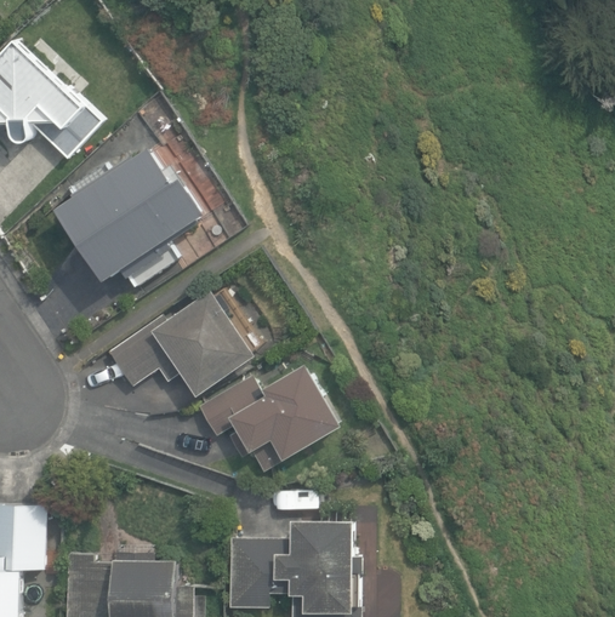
[(30,120),(68,160),(103,121),(17,41),(0,60),(0,123),(11,123),(12,133),(15,140),(21,143),(27,143),(32,138),(32,132),(30,120)]
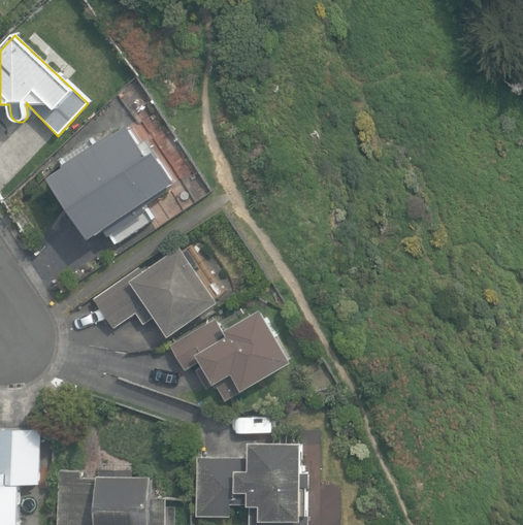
[(104,228),(115,243),(151,220),(139,201),(170,182),(158,161),(151,165),(143,153),(140,155),(126,132),(56,174),(58,178),(59,186),(60,193),(64,205),(72,217),(84,226),(90,229),(94,234),(104,228)]
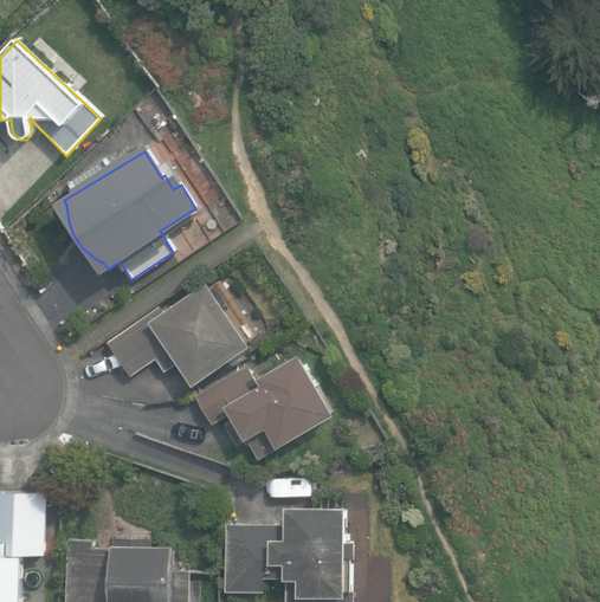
[(179,363),(194,386),(251,347),(207,283),(162,314),(159,308),(107,343),(130,377),(154,361),(163,374),(179,363)]
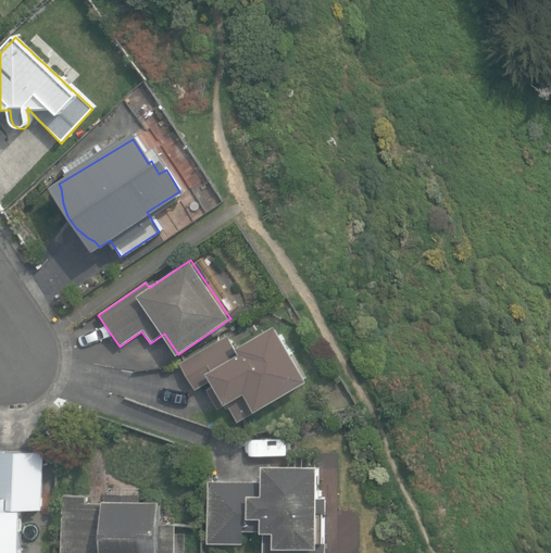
[(212,381),(236,423),(308,381),(275,326),(234,350),(225,337),(178,364),(195,391),(212,381)]
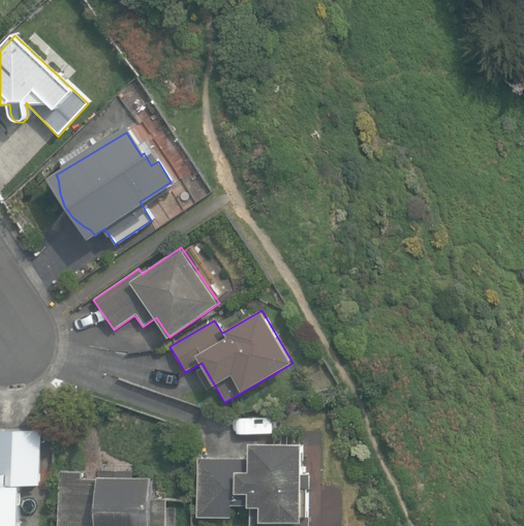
[(17,525),(18,487),(6,487),(6,483),(36,484),(37,433),(0,432),(0,525),(17,525)]
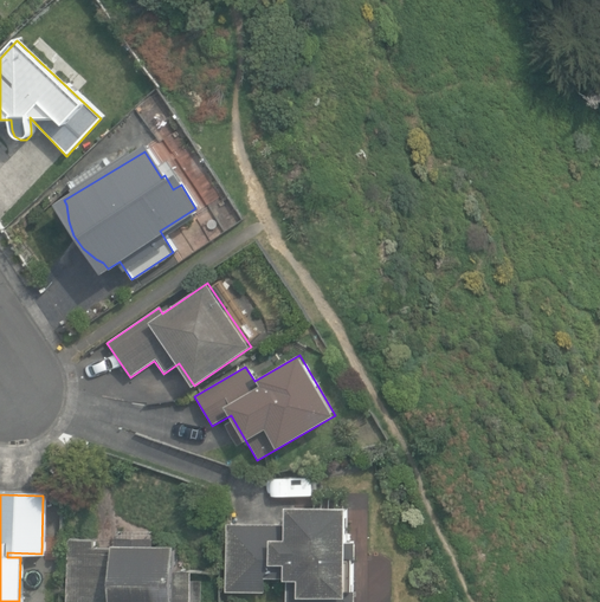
[(353,601),(353,593),(349,593),(349,562),(353,562),(353,543),(344,543),(344,507),(286,506),(286,526),(225,525),(224,593),(262,594),(262,578),(285,580),(284,601),(353,601)]
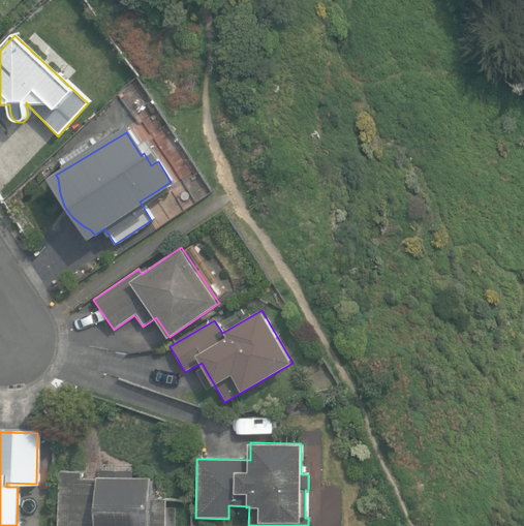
[(152,499),(152,476),(130,476),(130,471),(96,470),(96,478),(79,478),(80,473),(57,473),(56,525),(163,525),(164,499),(152,499)]
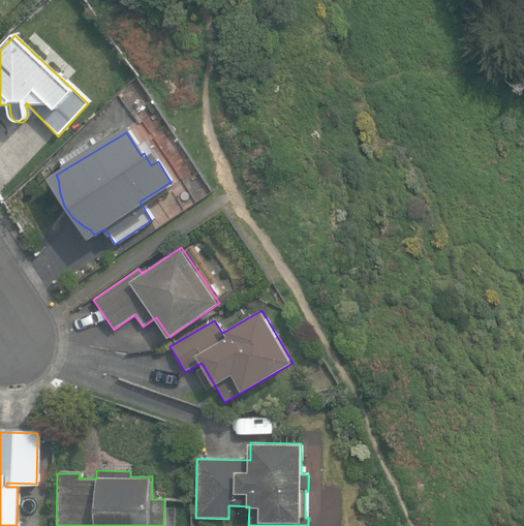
All buildings are outlined.
